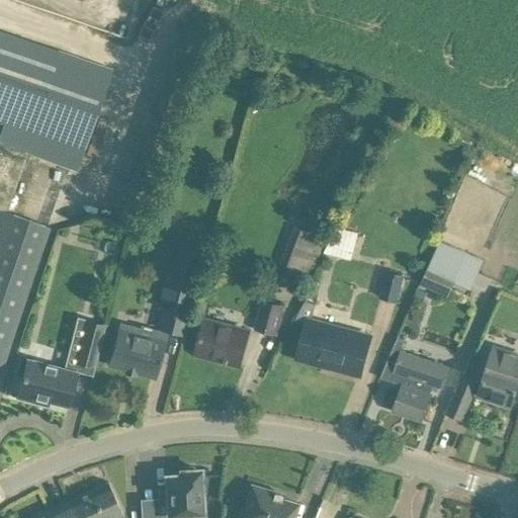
[(110,69),(60,52),(0,30),(0,121),(5,123),(0,138),(0,144),(76,170),(110,69)]
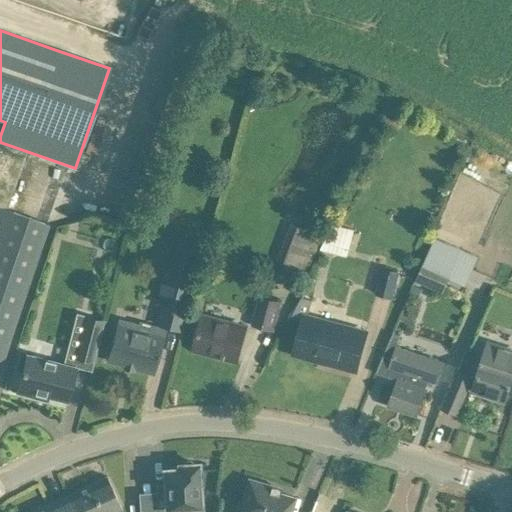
[(0,339),(9,342),(48,223),(6,209),(0,207),(0,339)]
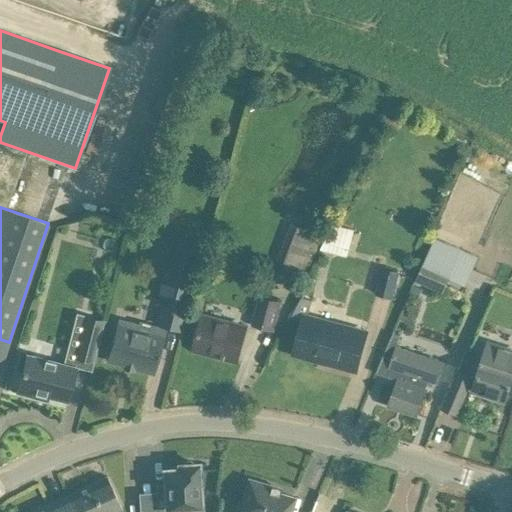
[(318,248),(345,255),(352,228),(325,221),(318,248)]
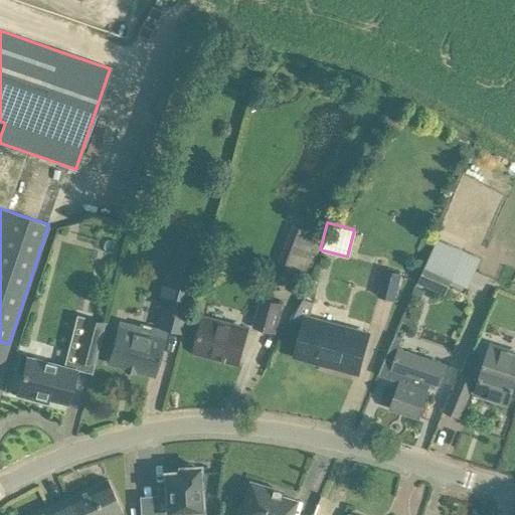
[(293,224),(273,274),(297,283),(317,234),(293,224)]
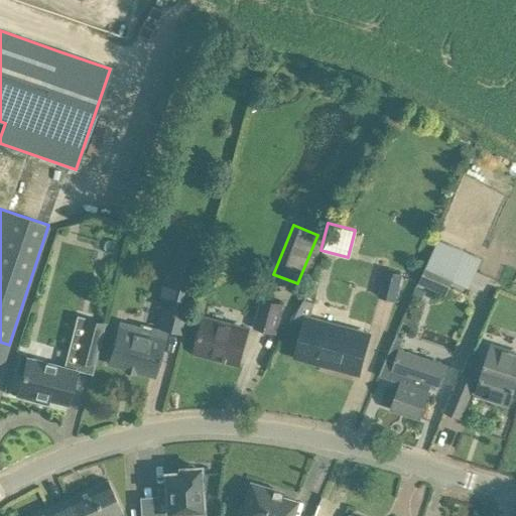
[(184,312),(185,308),(200,256),(184,252),(169,308),(184,312)]
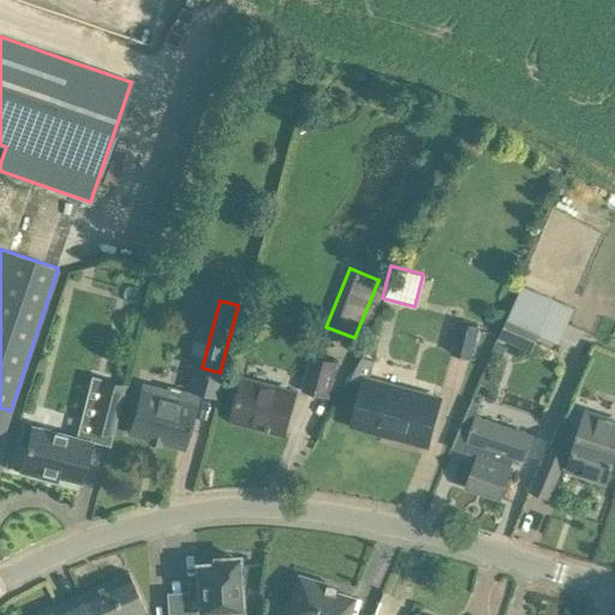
[(509,312),(499,338),(531,352),(543,328),(509,312)]
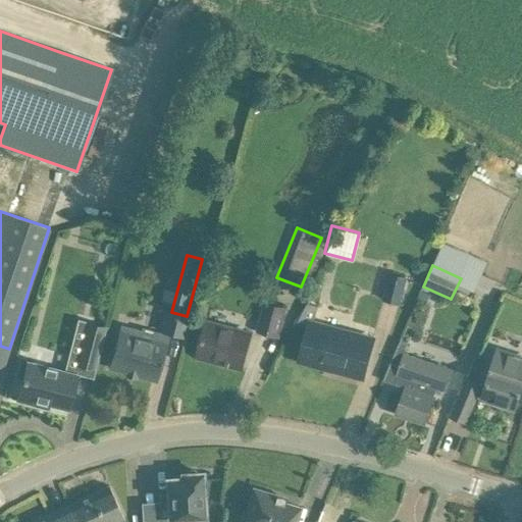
[(400,304),(407,276),(390,272),(383,300),(400,304)]
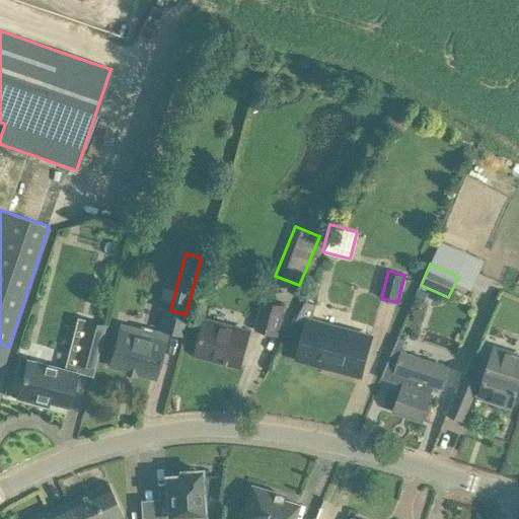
[(277,334),(284,304),(264,299),(256,328),(277,334)]
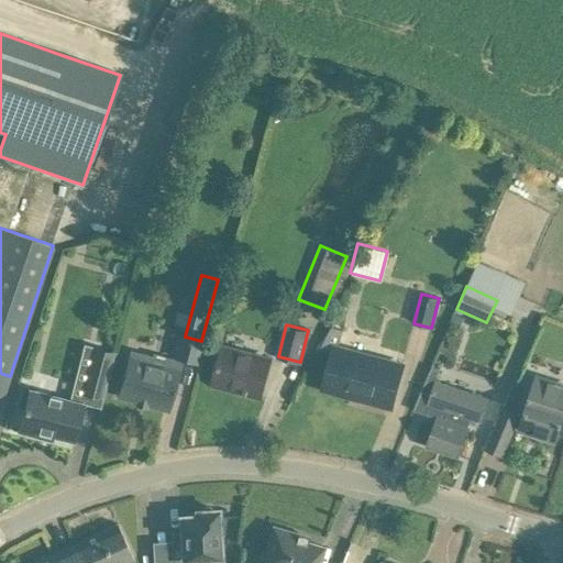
[(223,346),(213,383),(232,388),(233,385),(244,388),(244,392),(261,396),(266,374),(269,360),(223,346)]
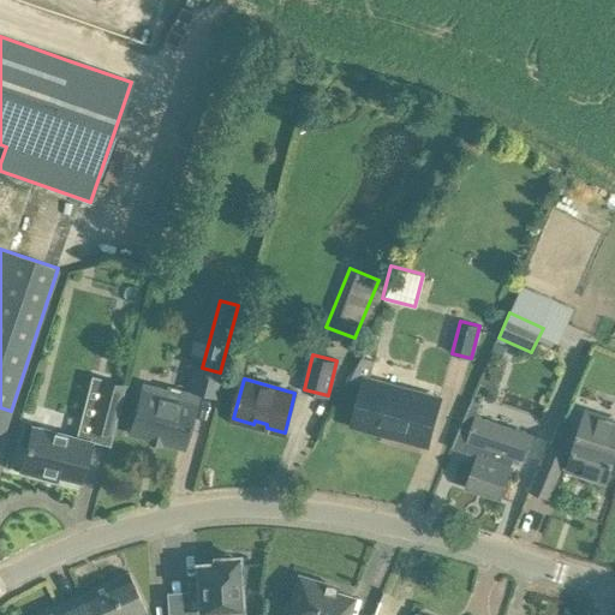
[(362,395),(354,418),(353,425),(390,435),(428,445),(434,422),(440,398),(365,378),(362,395)]
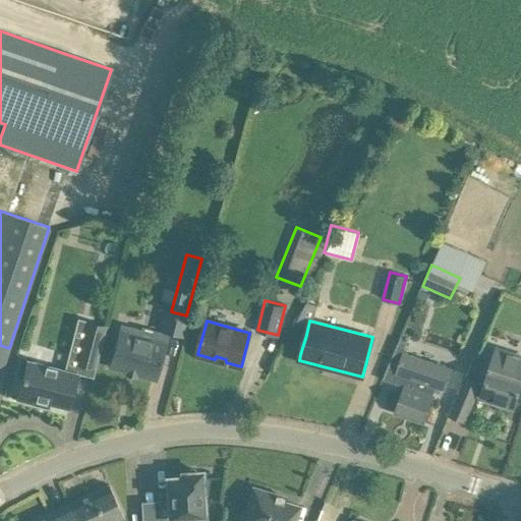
[(98,353),(105,327),(88,322),(80,349),(98,353)]
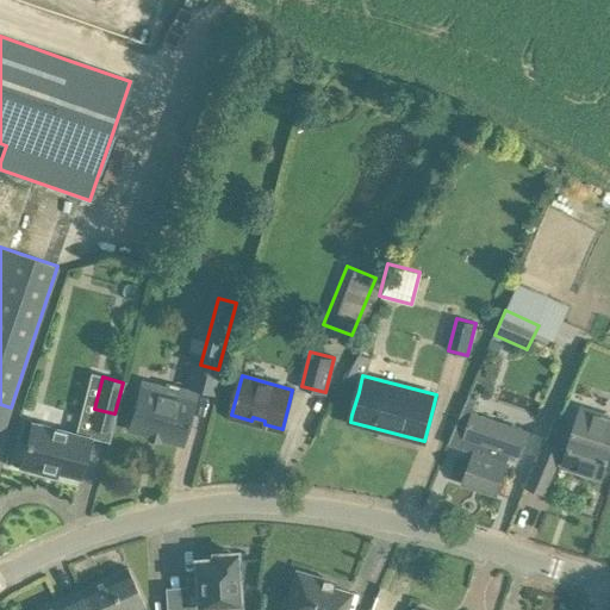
[(136,405),(130,428),(149,433),(150,430),(160,433),(160,436),(181,442),(188,418),(192,402),(163,394),(166,388),(142,381),(136,405)]
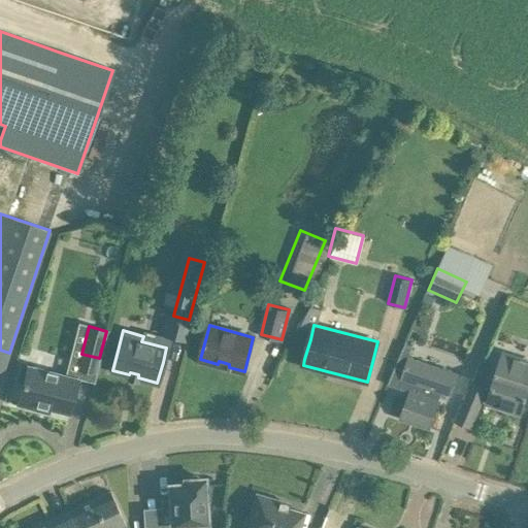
[(405,343),(387,384),(409,392),(400,418),(430,428),(439,400),(438,400),(442,391),(451,394),(458,374),(409,358),(414,347),(405,343)]
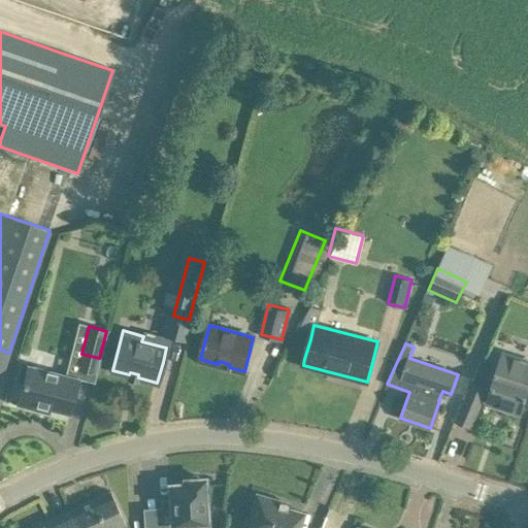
[(527,361),(521,359),(502,353),(493,382),(487,401),(522,413),(527,392),(527,361)]
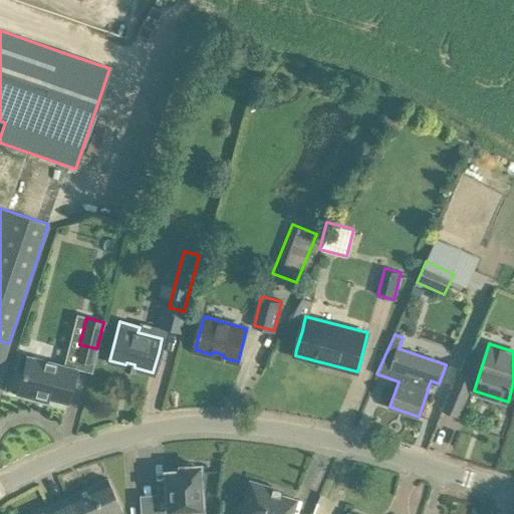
[(67,403),(76,368),(26,355),(17,395),(39,401),(40,396),(67,403)]
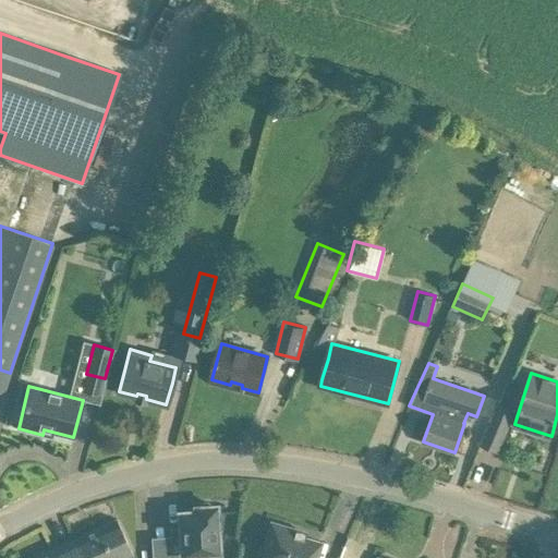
[(499,405),(483,445),(498,451),(514,411),(499,405)]
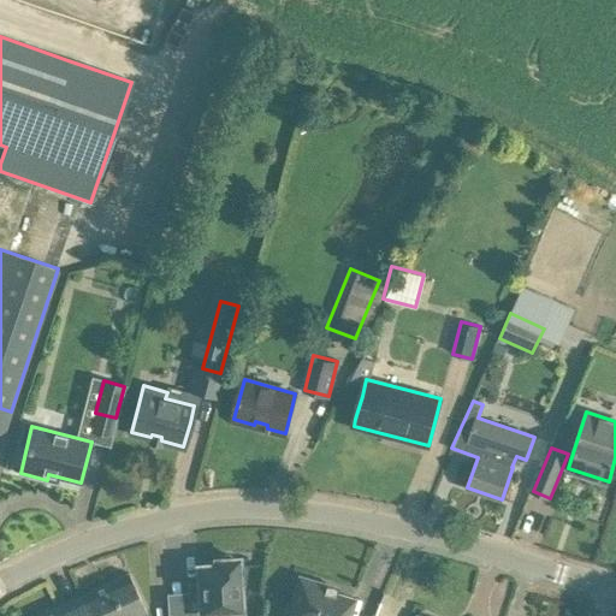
[(242,610),(238,558),(234,558),(230,555),(224,556),(220,558),(215,560),(217,564),(199,566),(201,610),(189,611),(189,615),(224,615),(225,610),(242,610)]
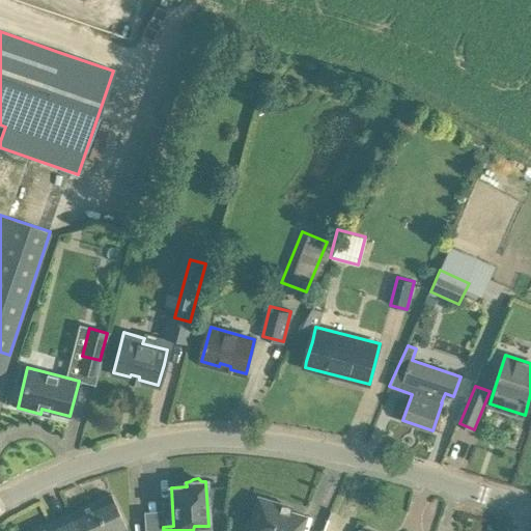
[(70,513),(78,530),(118,530),(127,528),(111,494),(70,513)]
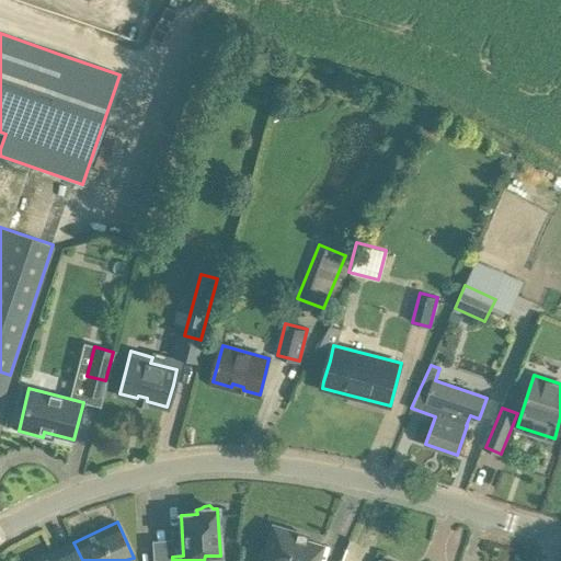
[(317,560),(322,545),(306,539),(307,536),(297,533),(273,525),(265,551),(262,550),(259,560),(317,560)]
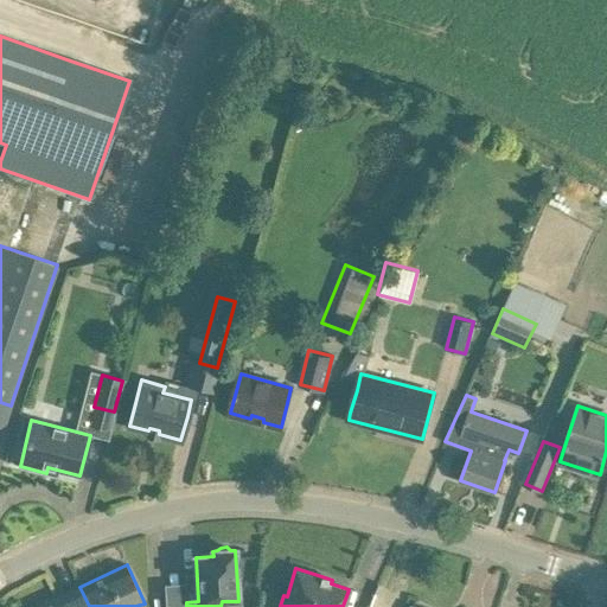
[(89,606),(80,587),(36,606),(89,606)]
